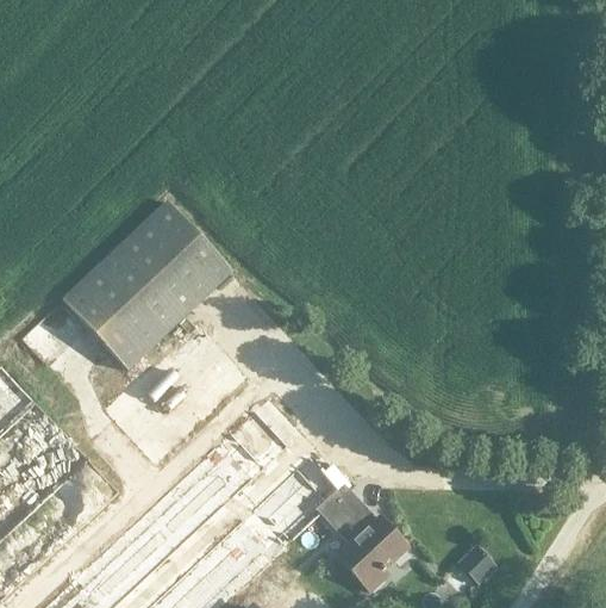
[(170,203),(66,302),(131,372),(236,273),(170,203)]
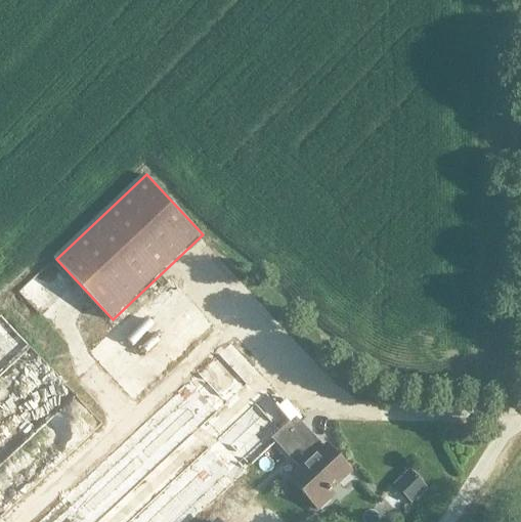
[(89,356),(136,401),(211,321),(164,277),(89,356)]
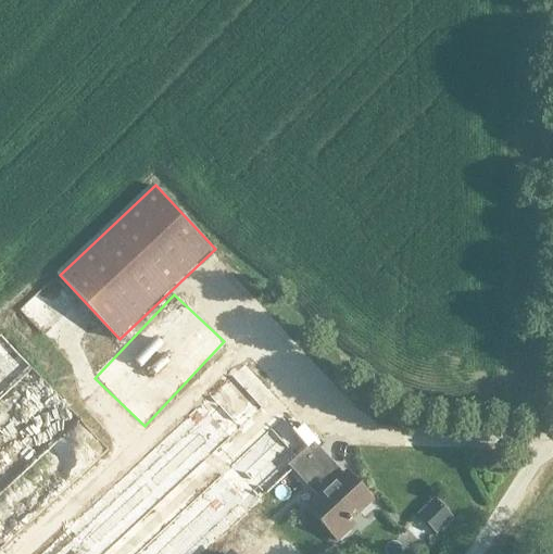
[(0,382),(24,362),(4,339),(0,341),(0,382)]
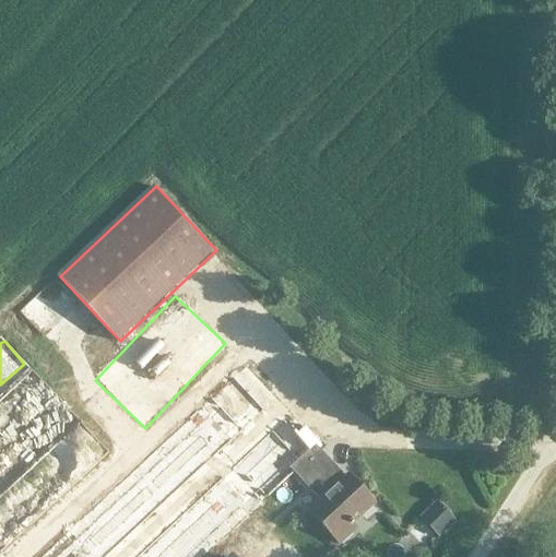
[(247,366),(42,556),(202,556),(213,547),(263,502),(296,472),(322,499),(346,477),(320,448),(322,446),(247,366)]
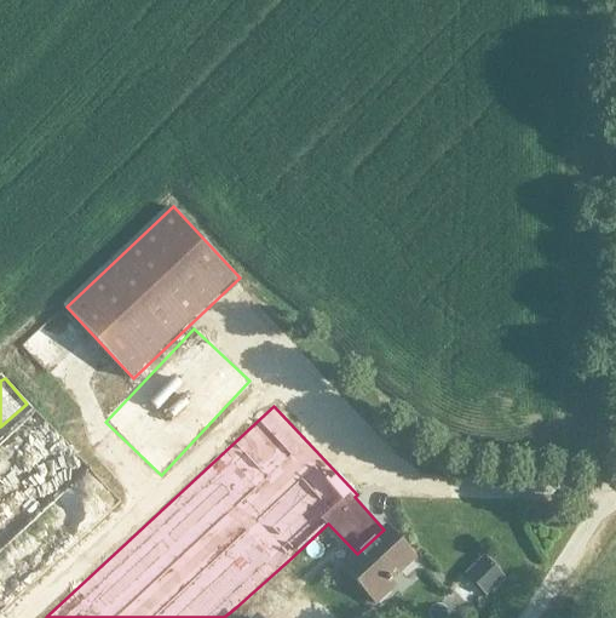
[(96,465),(87,478),(113,496),(122,482),(96,465)]
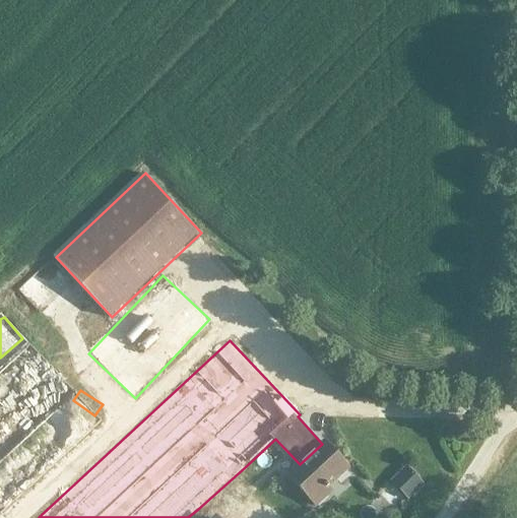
[(288,475),(317,505),(331,491),(328,487),(348,467),(325,442),(322,444),(300,464),(288,475)]
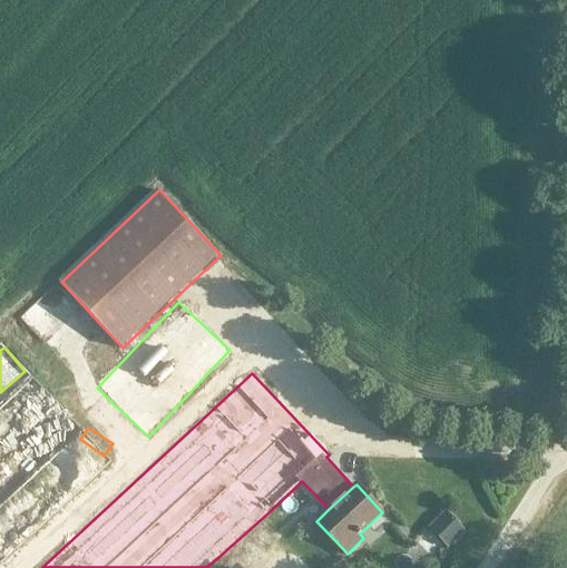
[(448,510),(431,527),(451,547),(468,530),(448,510)]
